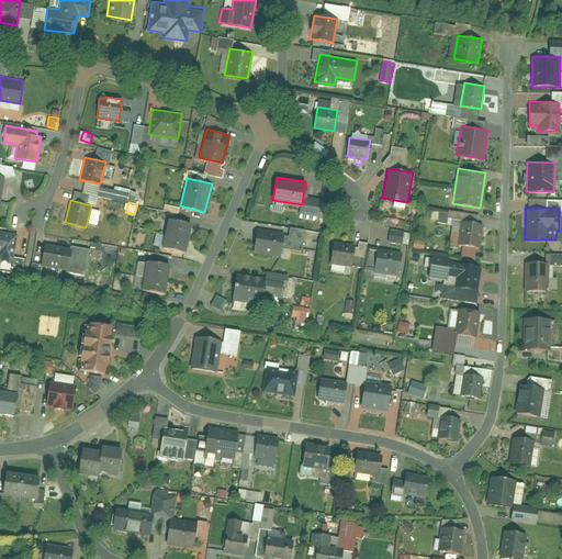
[(191,223),(168,217),(161,246),(184,252),(191,223)]
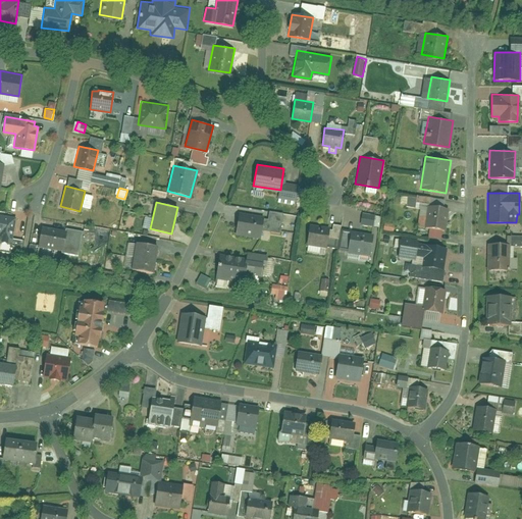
[(427,204),(424,226),(446,230),(450,208),(427,204)]
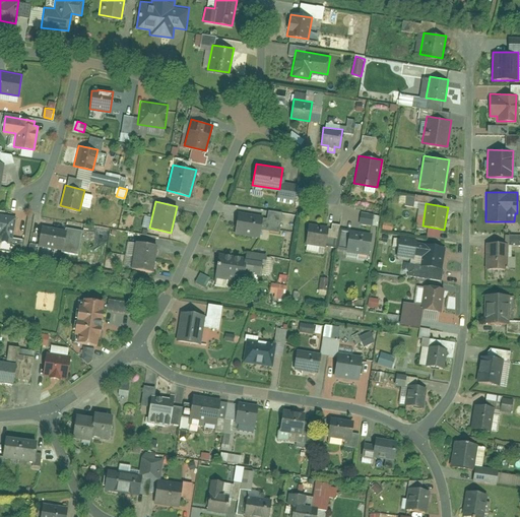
[(234,233),(259,237),(263,214),(239,209),(234,233)]
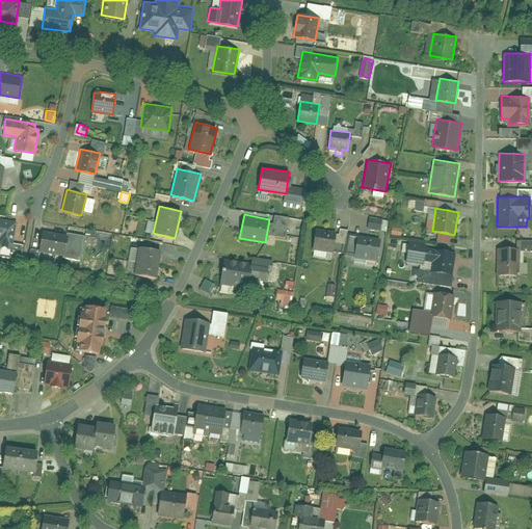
[(0,246),(12,248),(17,219),(0,216),(0,246)]
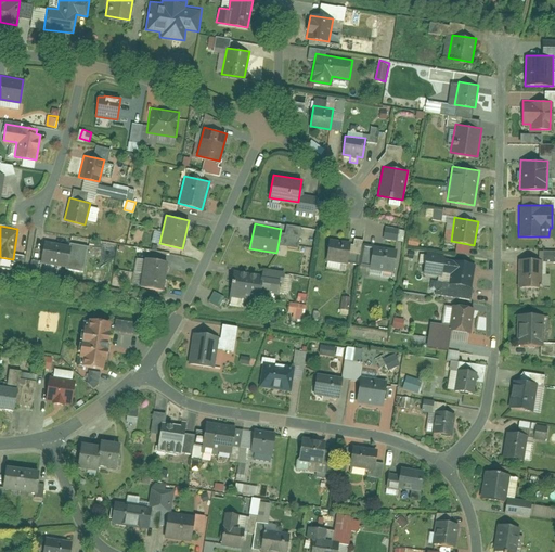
[(404,240),(405,228),(386,226),(385,239),(404,240)]
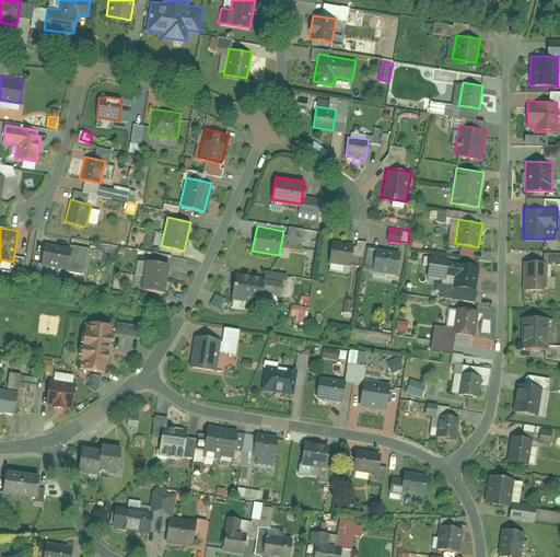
[(331,239),(328,262),(350,265),(353,242),(331,239)]
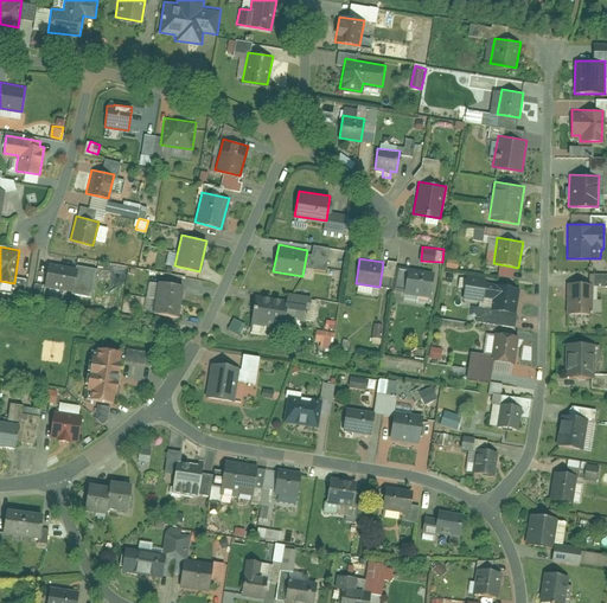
[(49,262),(44,286),(74,292),(77,267),(49,262)]
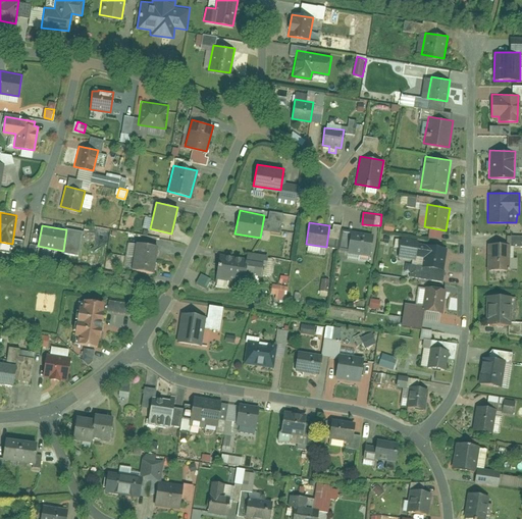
[(350,229),(347,252),(370,255),(373,234),(350,229)]
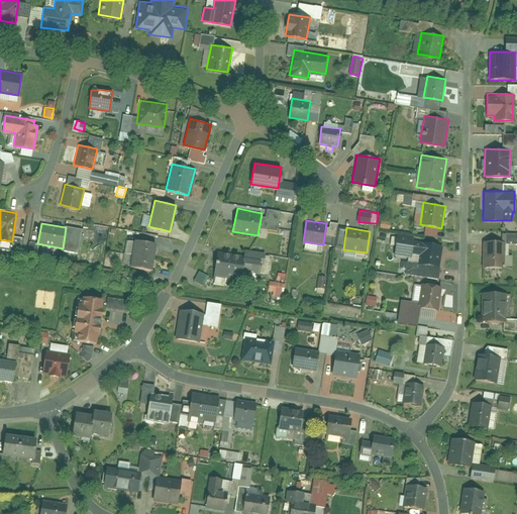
[(411,252),(419,253),(418,263),(439,266),(442,243),(424,240),(424,237),(398,233),(398,235),(391,234),(390,243),(396,244),(395,253),(410,255),(411,252)]
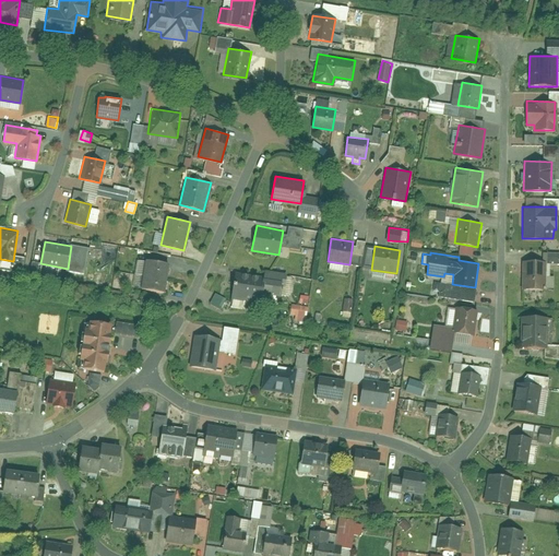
[(144,258),(140,287),(165,292),(169,262),(144,258)]
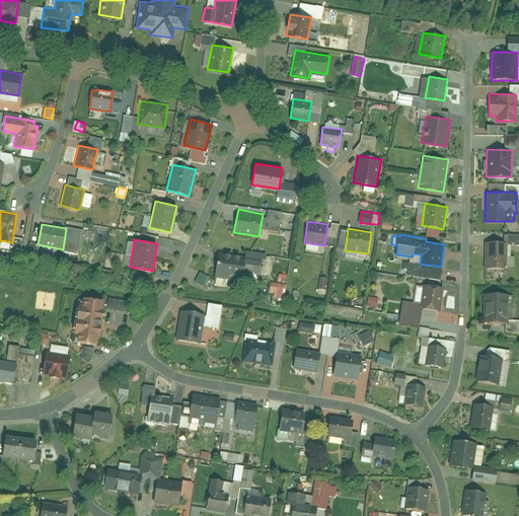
[(507,241),(485,240),(484,267),(506,268),(507,241)]
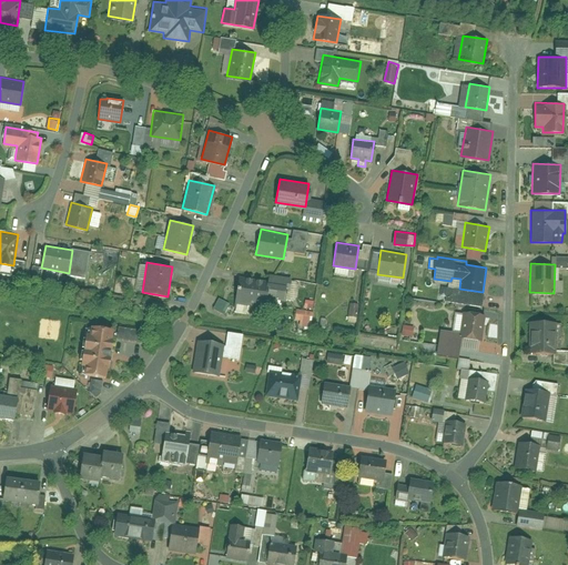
[(246,313),(247,304),(264,306),(269,280),(239,275),(233,311),(246,313)]
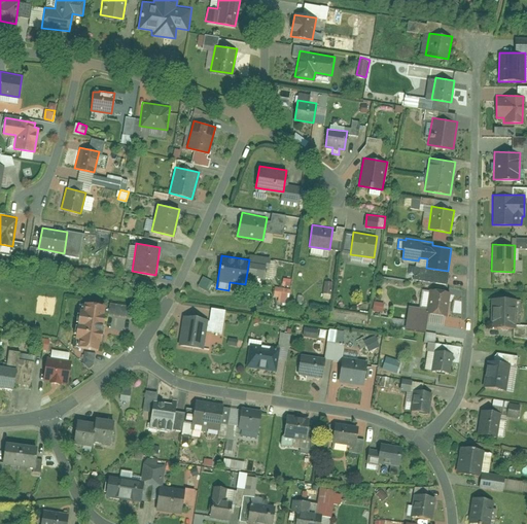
[(203,275),(198,285),(208,290),(213,280),(203,275)]
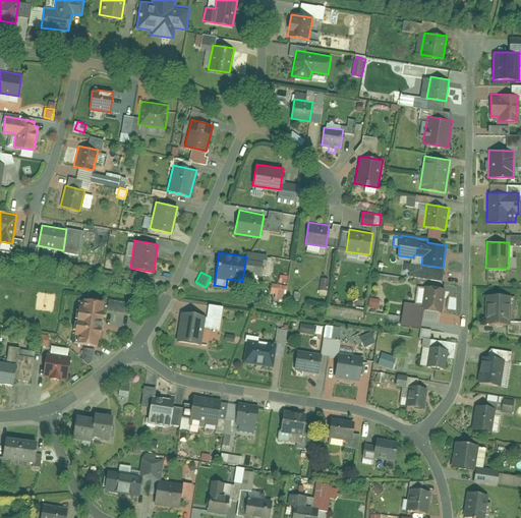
[(329,293),(329,277),(322,277),(321,293),(329,293)]
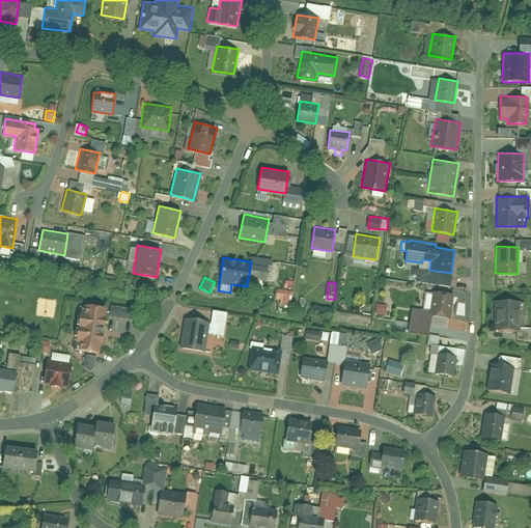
[(290,306),(295,288),(279,285),(276,297),(282,299),(280,304),(290,306)]
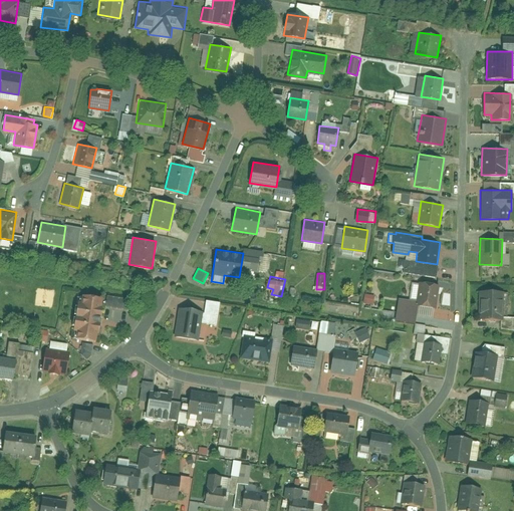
[(419,280),(415,303),(436,307),(440,283),(419,280)]
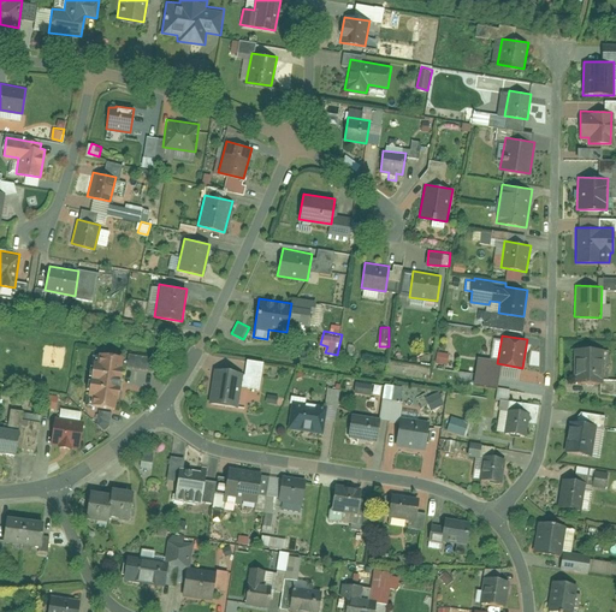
[(604,346),(574,345),(573,381),(602,382),(604,346)]
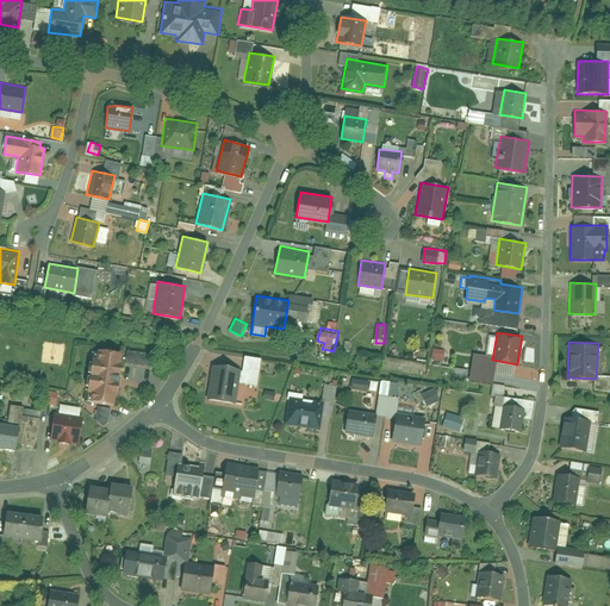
[(433,357),(444,360),(447,349),(434,347),(433,357)]
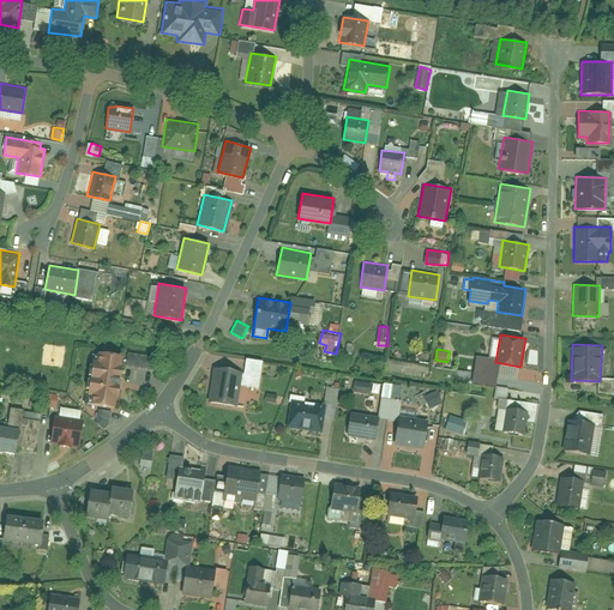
[(156,356),(127,350),(125,363),(152,368),(156,356)]
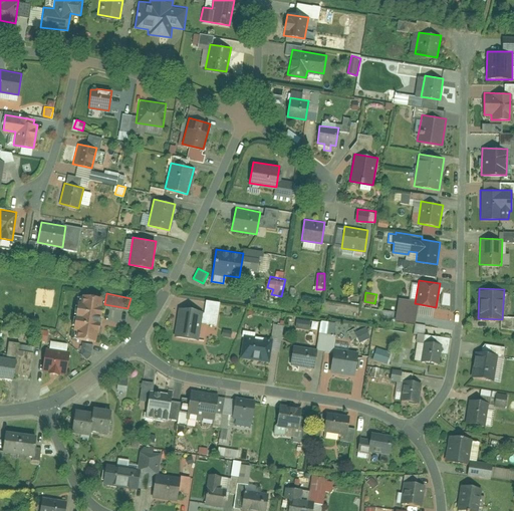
[(77,300),(71,337),(95,341),(103,297),(81,294),(80,301),(77,300)]
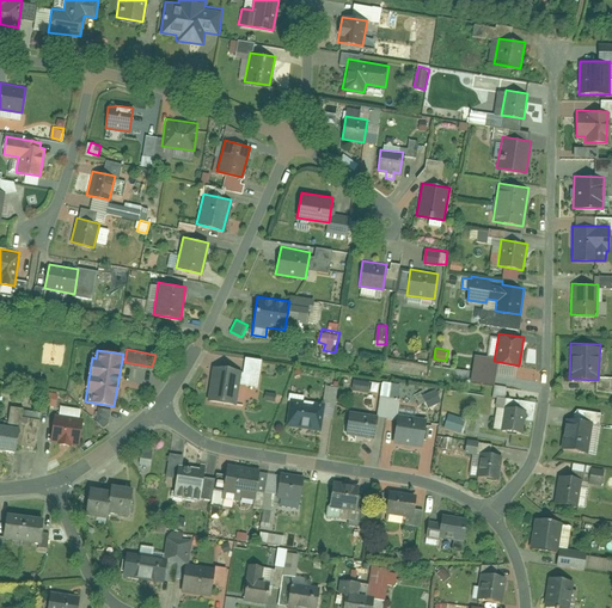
[(206,398),(234,403),(240,369),(212,364),(206,398)]
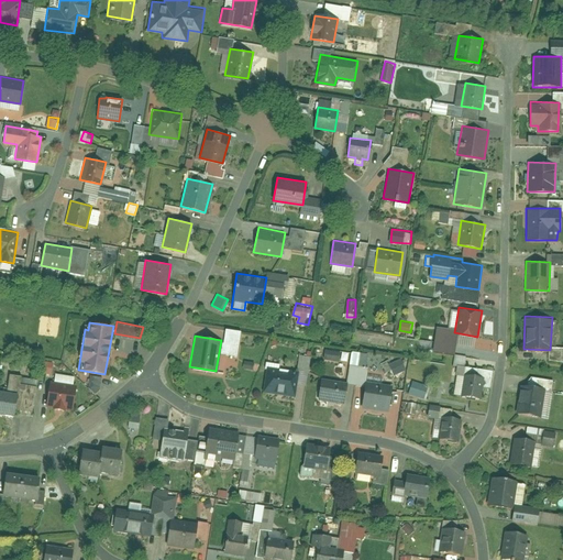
[(324,358),(341,361),(343,351),(327,348),(324,358)]
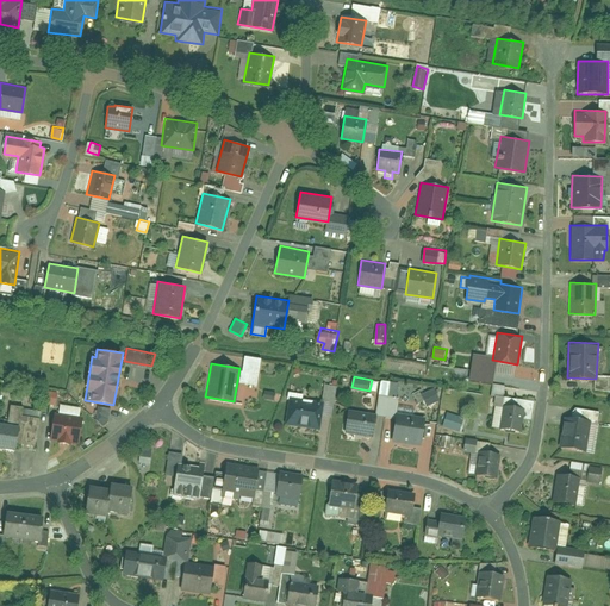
[(436,387),(423,393),(428,405),(442,399),(436,387)]
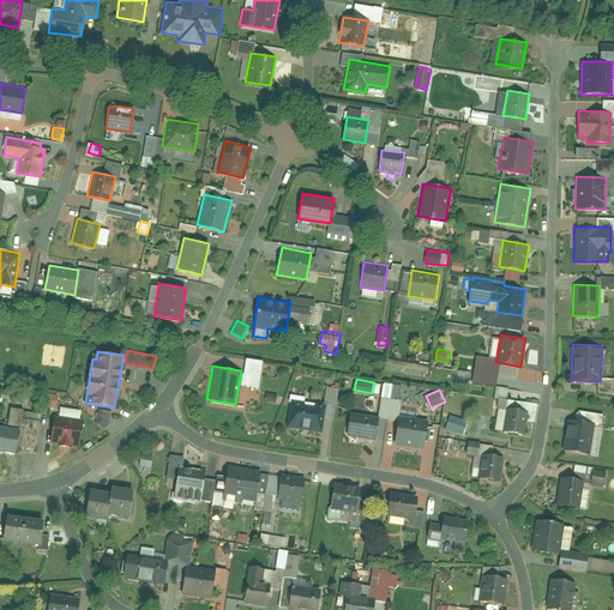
[(44,392),(42,405),(55,406),(58,394),(44,392)]
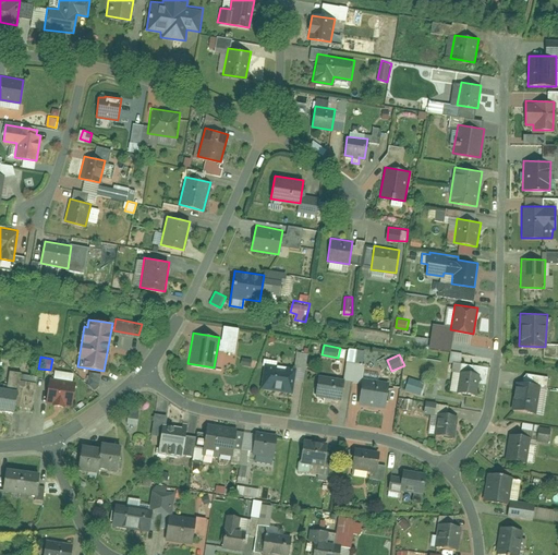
[(264,362),(261,387),(291,393),(294,366),(264,362)]
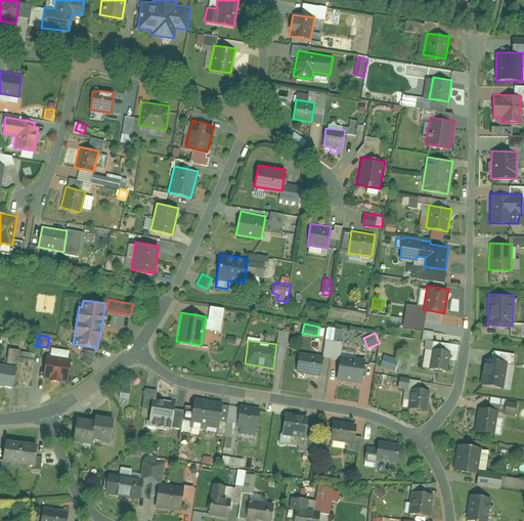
[(431,347),(429,366),(447,370),(450,350),(431,347)]
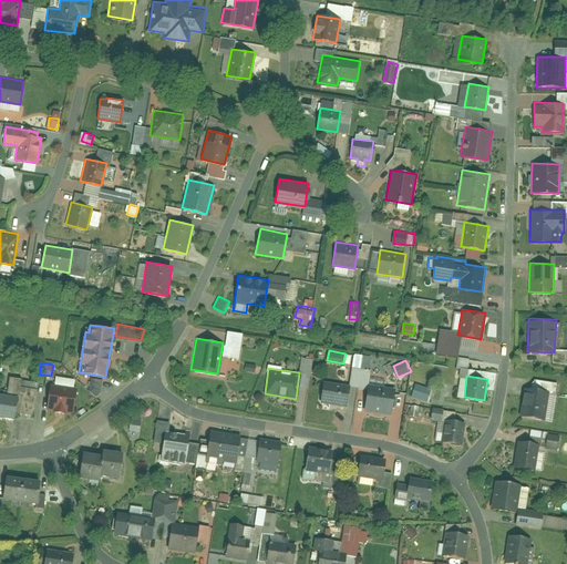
[(12,377),(10,392),(26,396),(23,412),(34,414),(40,381),(12,377)]
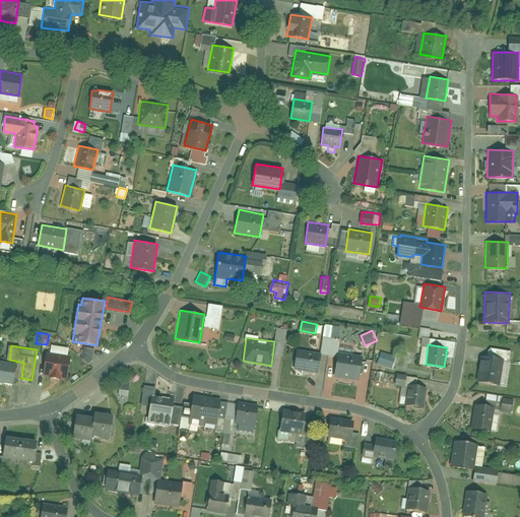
[(294,368),(316,372),(319,351),(297,347),(294,368)]
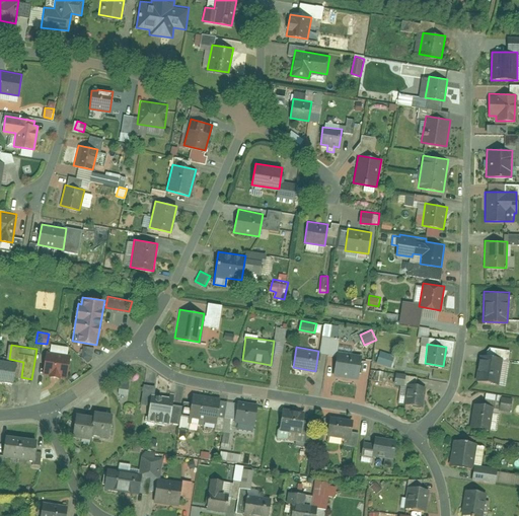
[(337,349),(332,375),(358,379),(362,353),(337,349)]
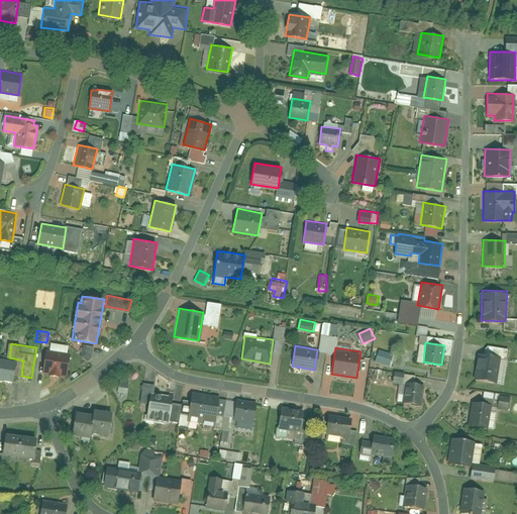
[(391,366),(395,352),(380,347),(376,360),(391,366)]
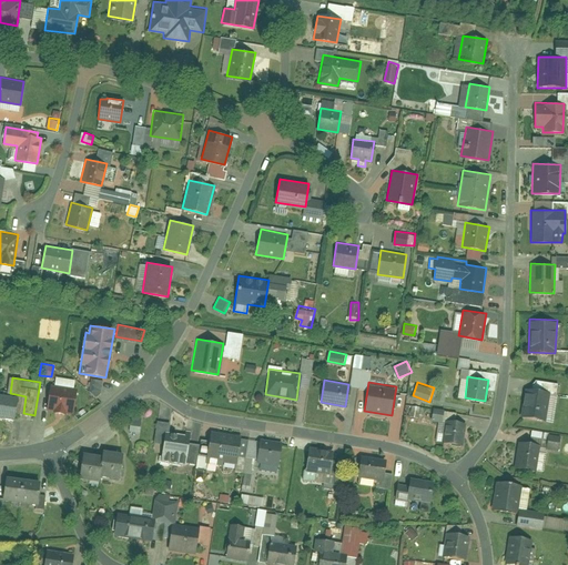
[(50,383),(47,410),(72,414),(77,387),(50,383)]
